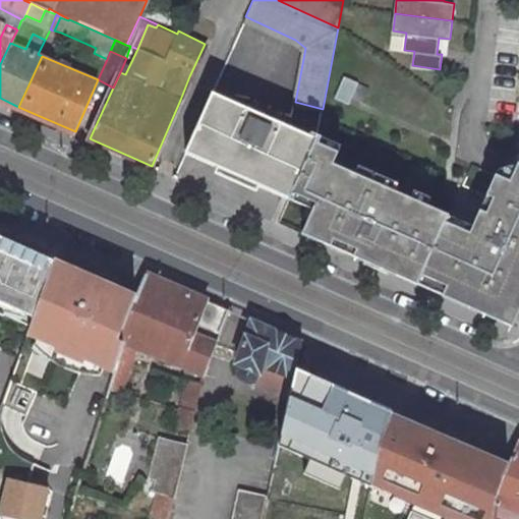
[(315,136),(212,90),(184,150),(289,197),(308,152),(315,136)]
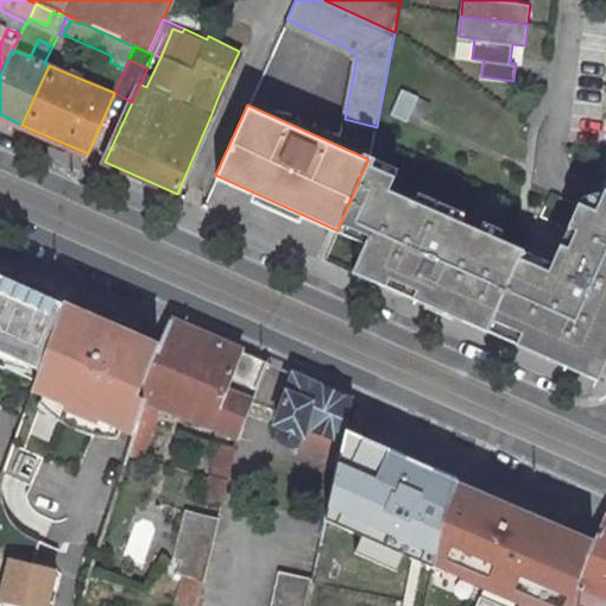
[(575,245),(562,272),(535,260),(536,250),(402,191),(408,178),(380,168),(351,233),(379,245),(365,275),(605,380),(605,209),(594,204),(582,229),(591,232),(584,250),(575,245)]
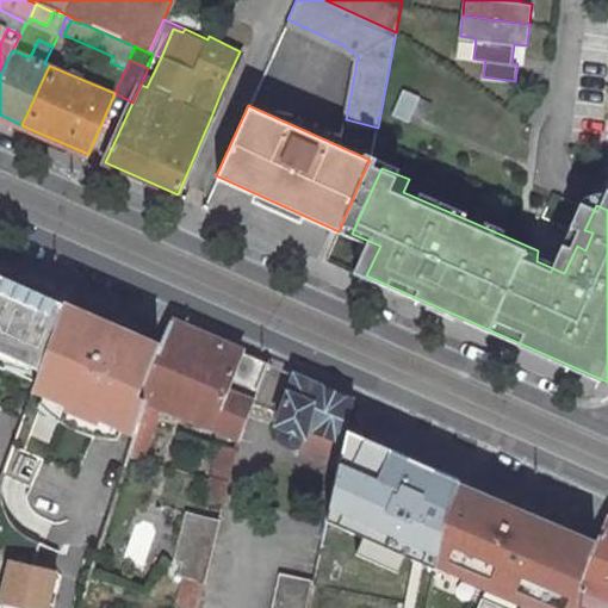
[(0,352),(38,370),(54,326),(62,306),(64,303),(0,274),(0,352)]
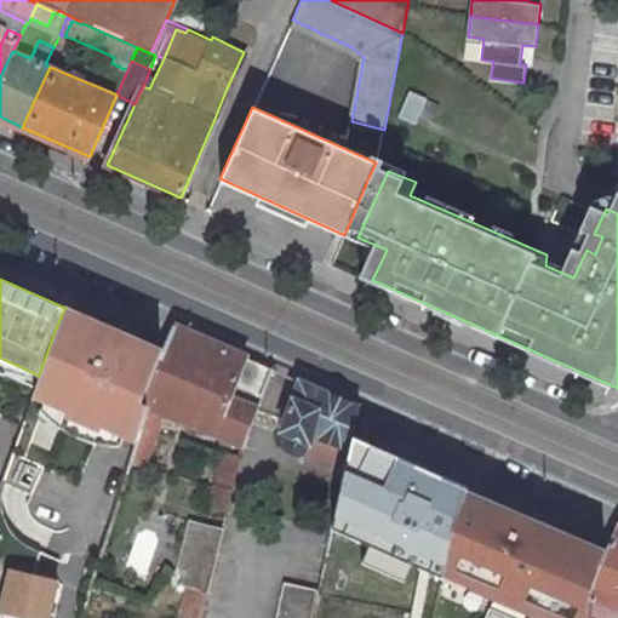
[(144,407),(162,354),(66,308),(63,312),(55,331),(39,376),(10,459),(79,486),(101,429),(135,442),(146,407),(144,407)]
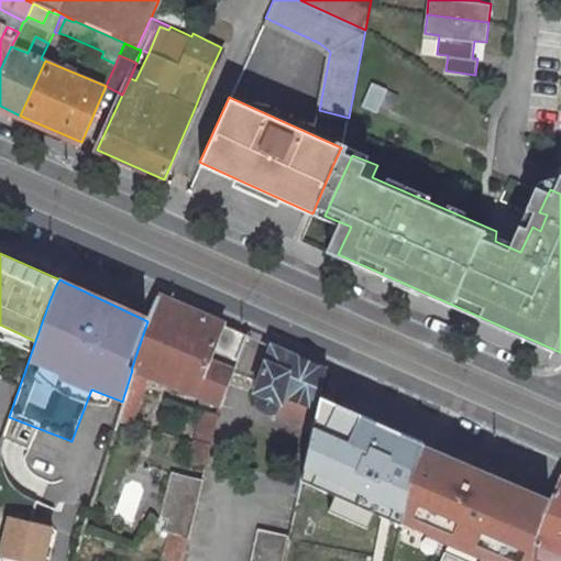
[(232,371),(208,361),(212,350),(237,360),(245,336),(156,296),(153,307),(147,321),(131,370),(132,370),(122,402),(119,411),(132,416),(145,374),(220,404),(232,371)]
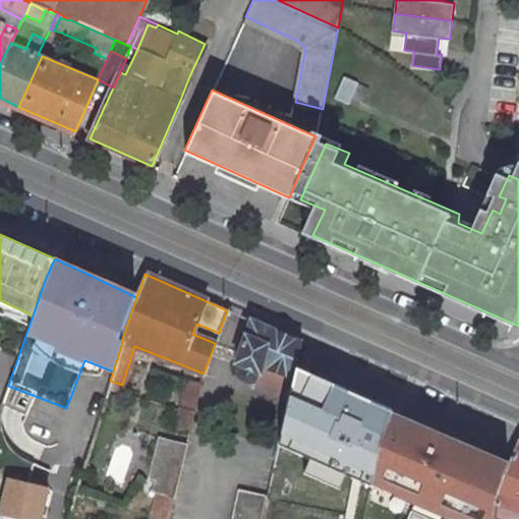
[(249,321),(234,362),(240,364),(236,373),(238,379),(246,382),(252,379),(290,392),(295,367),(301,343),(249,321)]
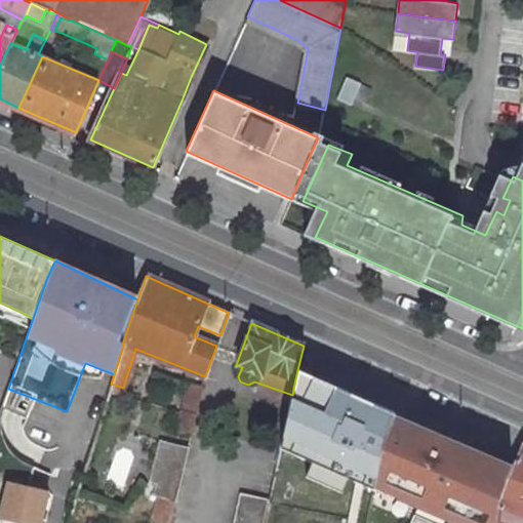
[(397,413),(297,370),(292,395),(254,381),(242,425),(373,482),(381,439),(389,425),(392,425),(397,413)]
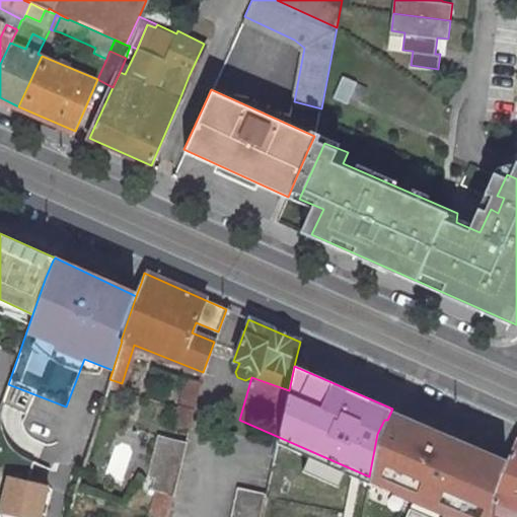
[(200,383),(186,378),(174,427),(188,430),(200,383)]
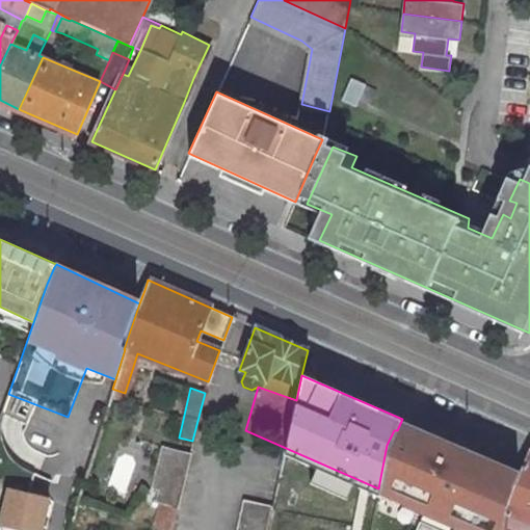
[(387,445),(378,488),(422,510),(413,529),(447,529),(462,446),(402,419),(397,430),(394,430),(387,445)]
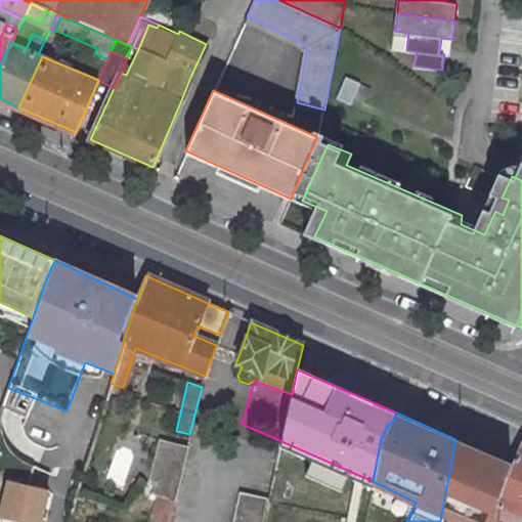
[(186,446),(157,438),(146,479),(154,481),(175,488),(186,446)]
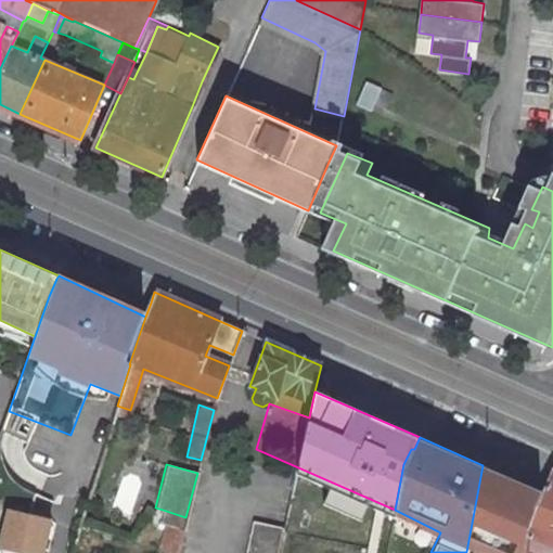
[(483,465),(466,552),(484,552),(486,549),(494,552),(526,552),(528,543),(529,531),(544,492),(483,465)]
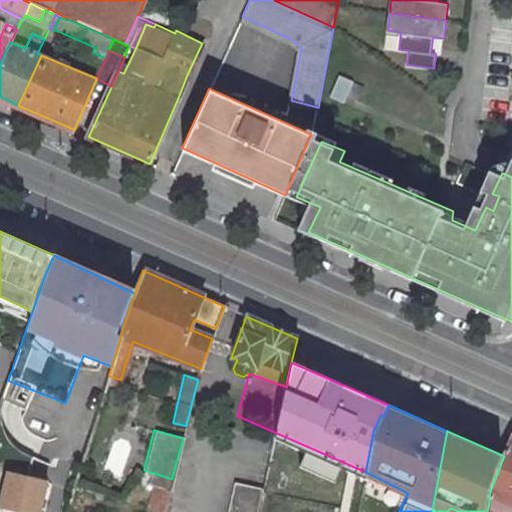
[(504,456),(490,492),(489,503),(501,509),(505,499),(511,502),(511,439),(508,446),(504,456)]
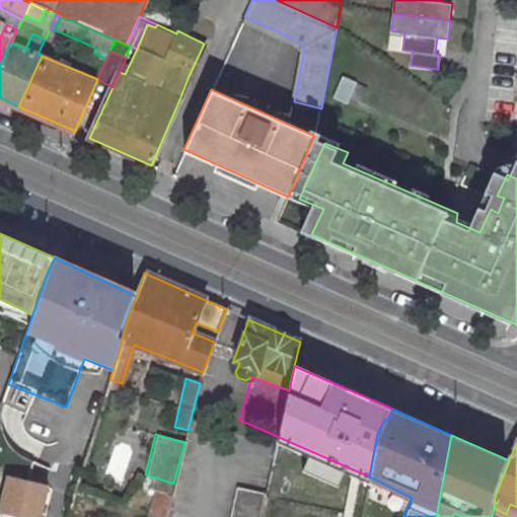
[(173,484),(152,476),(148,489),(152,490),(150,498),(167,503),(173,484)]
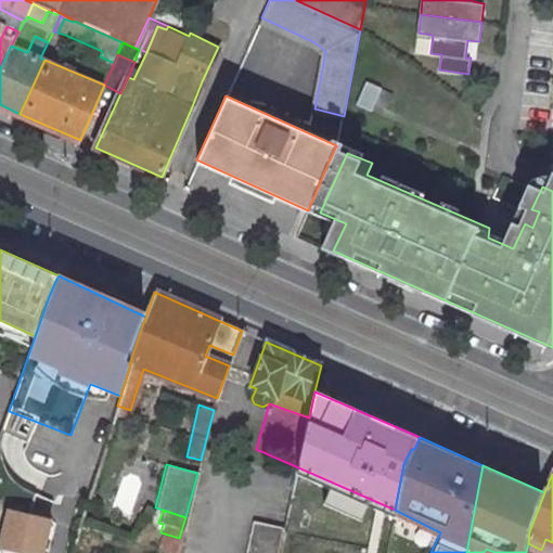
[(8,516),(0,544),(0,552),(41,552),(49,527),(8,516)]
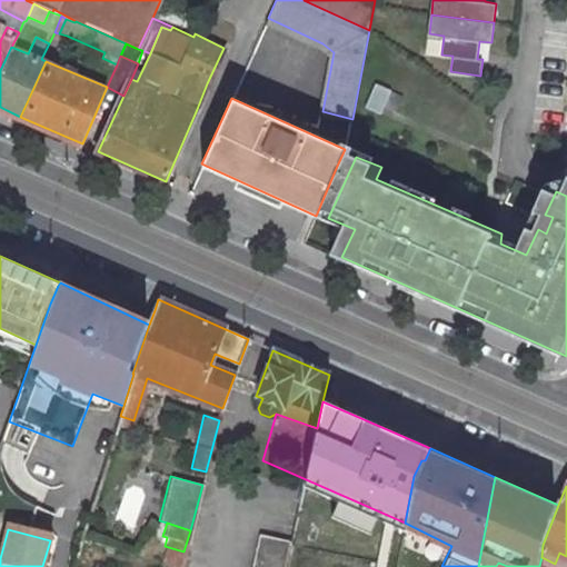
[(287,566),(294,538),(262,531),(254,566),(287,566)]
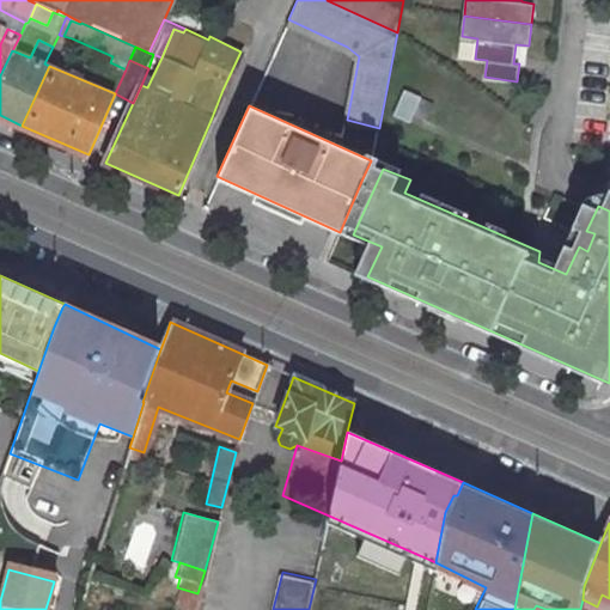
[(596,609),(597,607),(583,599),(580,609),(596,609)]
